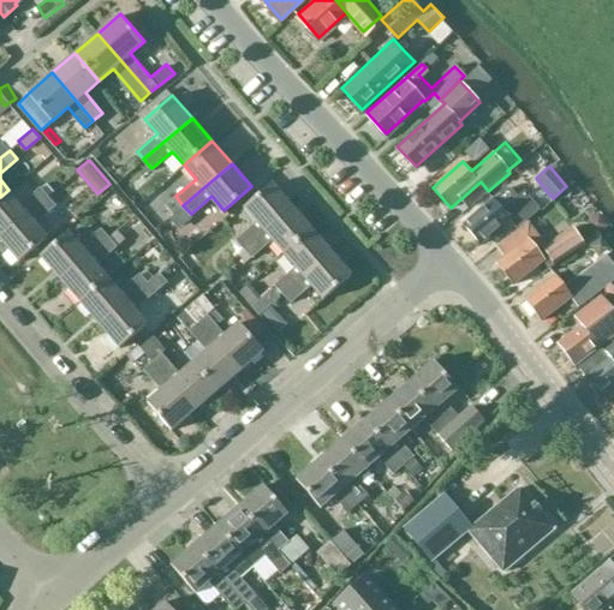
[(113,205),(130,190),(119,179),(102,195),(113,205)]
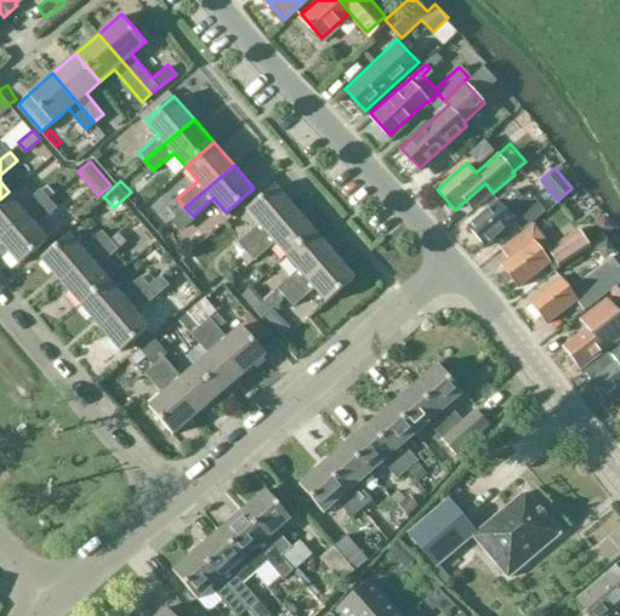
[(154,201),(172,195),(168,183),(149,189),(154,201)]
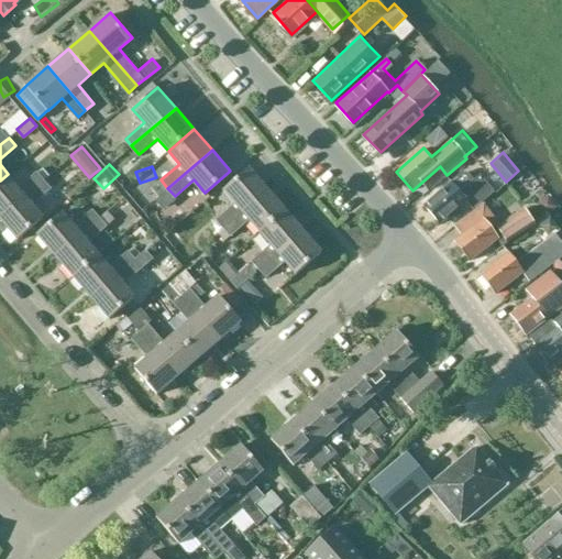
[(217,218),(223,225),(267,187),(250,166),(224,188),(235,201),(217,218)]
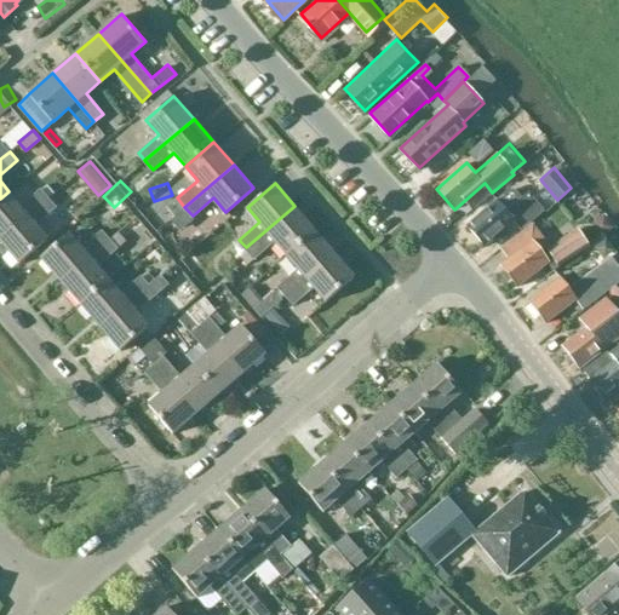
[(527,190),(522,194),(519,189),(516,188),(514,187),(511,187),(509,187),(505,190),(505,193),(468,224),(483,243),(513,218),(520,226),(542,207),(527,190)]
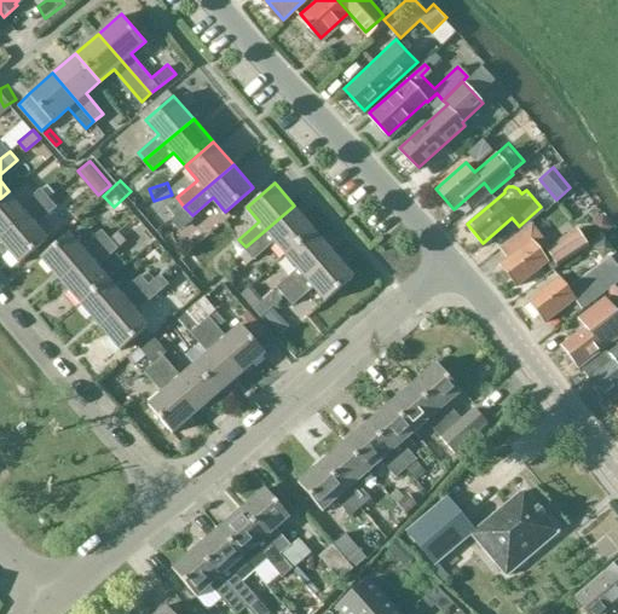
[(0,237),(0,238),(48,197),(41,187),(21,206),(9,191),(0,198),(0,237)]
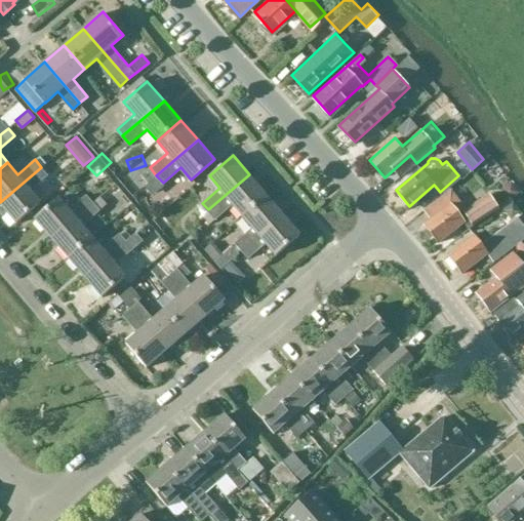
[(47,174),(41,167),(0,202),(17,222),(41,202),(31,190),(47,174)]
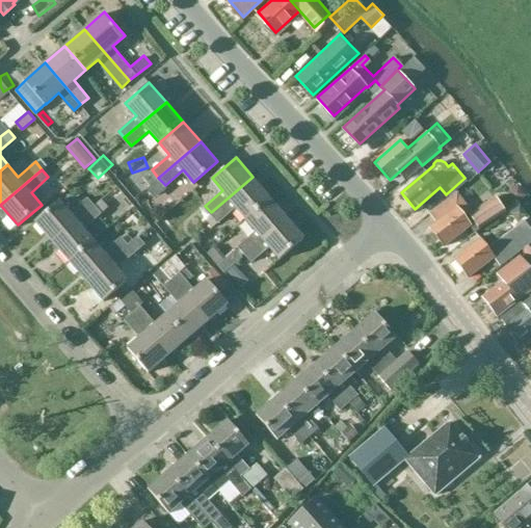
[(270,196),(253,177),(211,212),(218,220),(236,206),(245,217),(270,196)]
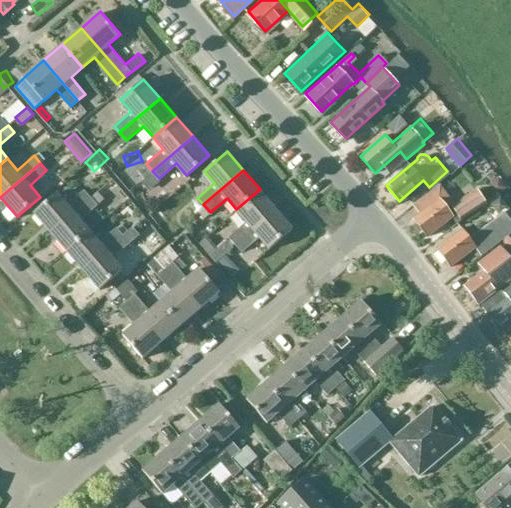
[(193,176),(155,201),(163,214),(201,189),(193,176)]
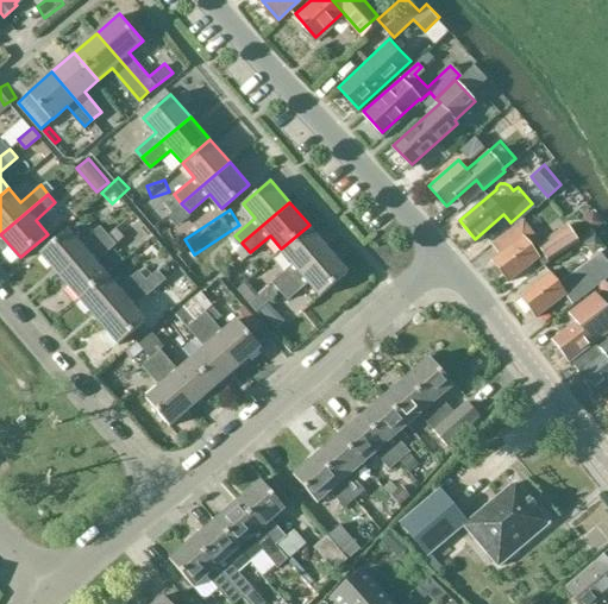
[(80,297),(107,274),(95,259),(116,243),(125,234),(124,232),(139,218),(133,211),(108,233),(61,275),(80,297)]
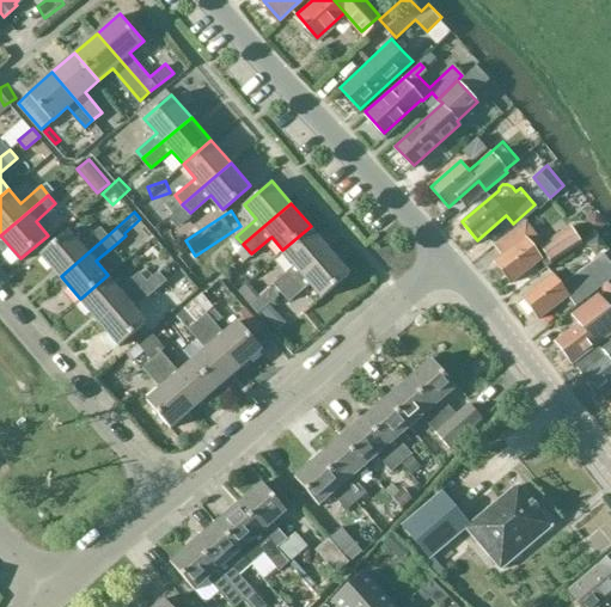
[(536,250),(532,245),(542,238),(527,219),(494,244),(502,256),(496,261),(512,282),(543,259),(547,264),(580,240),(569,226),(536,250)]
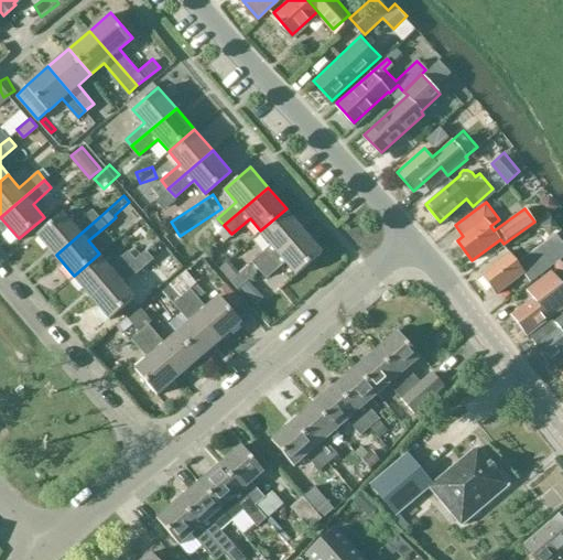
[(56,255),(100,216),(94,208),(75,224),(63,211),(38,233),(56,255)]
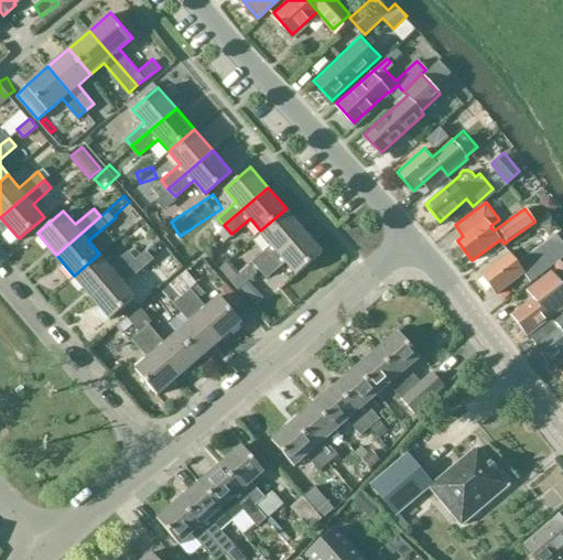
[(304,229),(287,208),(260,230),(272,244),(253,260),(260,268),(304,229)]
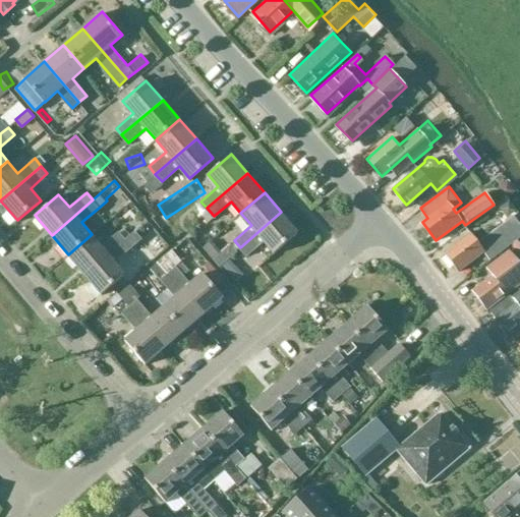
[(298,232),(281,212),(240,247),(246,254),(264,240),(275,252),(298,232)]
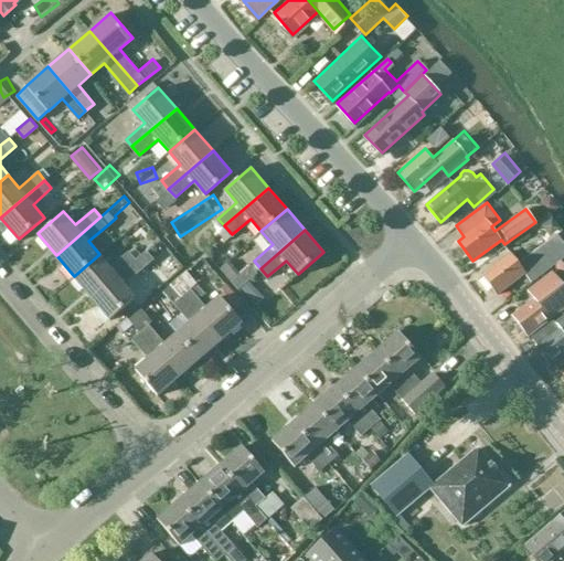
[(538,246),(538,247),(519,262),(511,253),(481,276),(496,295),(523,274),(530,283),(552,266),(551,265),(563,254),(563,241),(556,231),(538,246)]
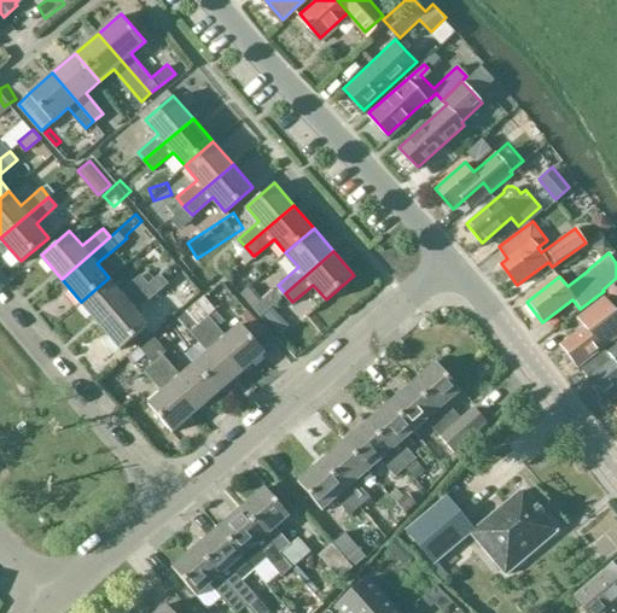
[(161,272),(149,282),(150,282),(102,325),(121,348),(149,323),(137,309),(157,291),(169,280),(161,272)]
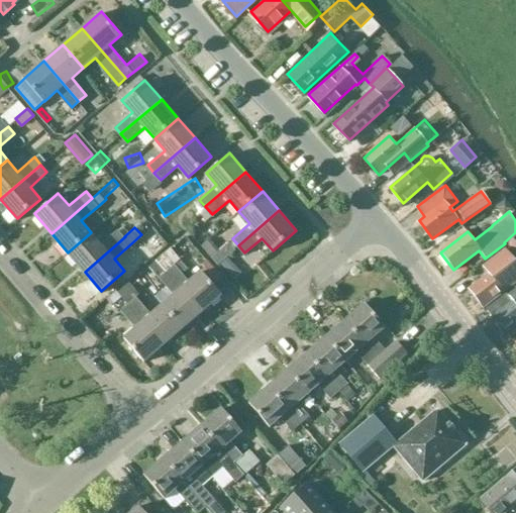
[(85,272),(125,236),(124,236),(118,229),(101,243),(91,232),(68,252),(85,272)]
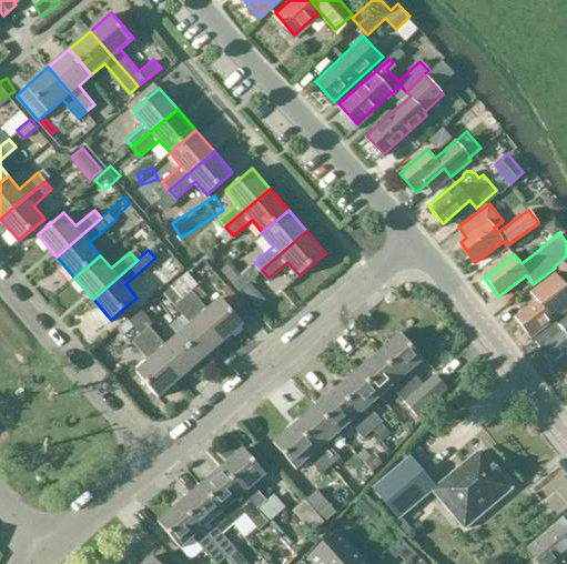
[(182,275),(192,288),(203,279),(200,274),(211,264),(205,258),(193,267),(182,275)]
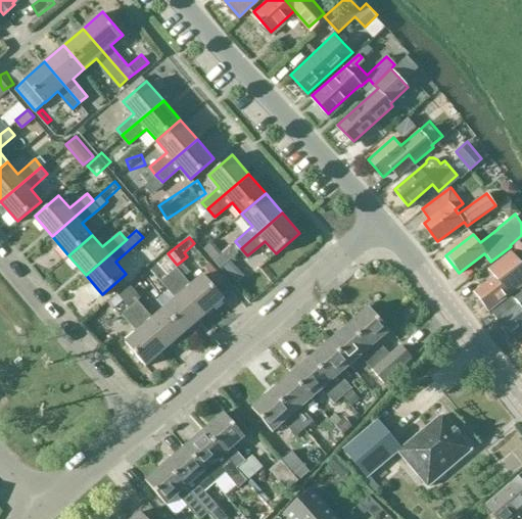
[(236,253),(231,247),(220,257),(225,264),(236,253)]
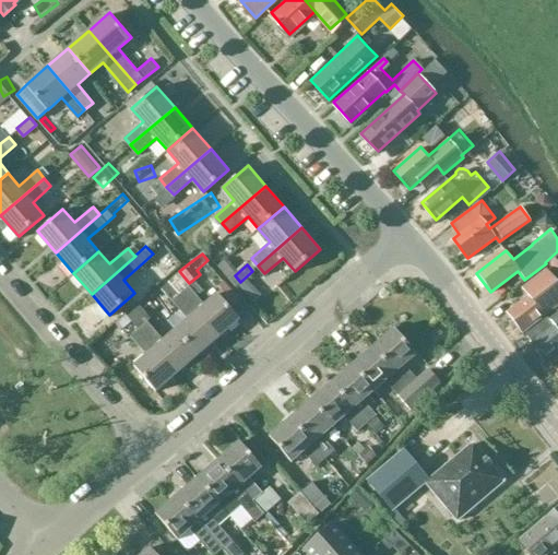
[(557,280),(549,269),(544,272),(526,285),(533,294),(508,313),(521,330),(557,302),(557,280)]
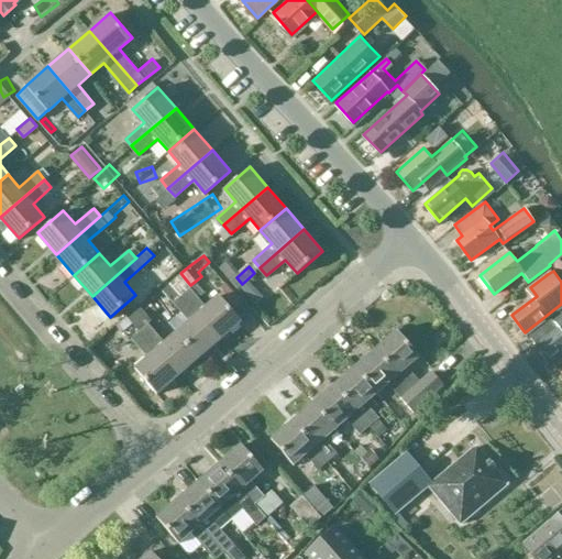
[(265,294),(250,278),(241,285),(256,302),(265,294)]
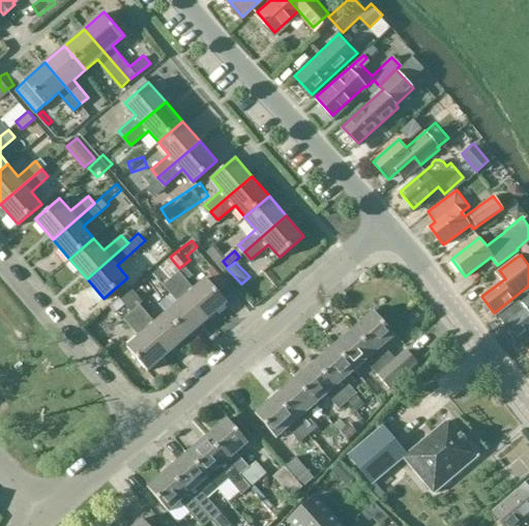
[(179,270),(172,275),(208,318),(228,300),(207,276),(195,288),(179,270)]
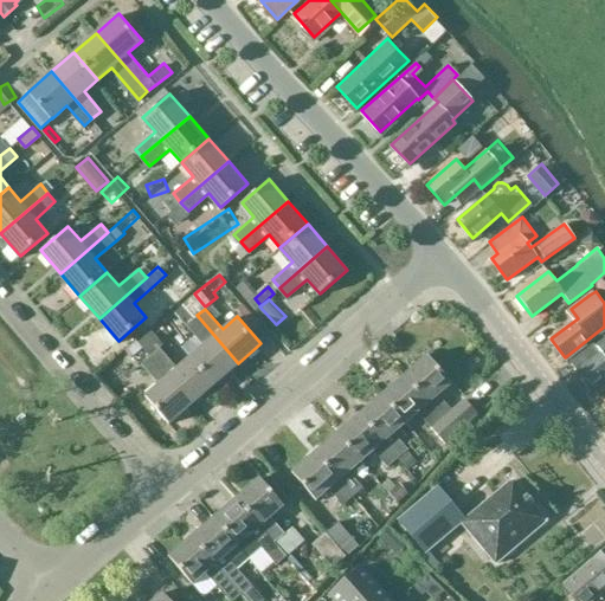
[(214,382),(238,363),(197,315),(188,323),(205,343),(192,355),(214,382)]
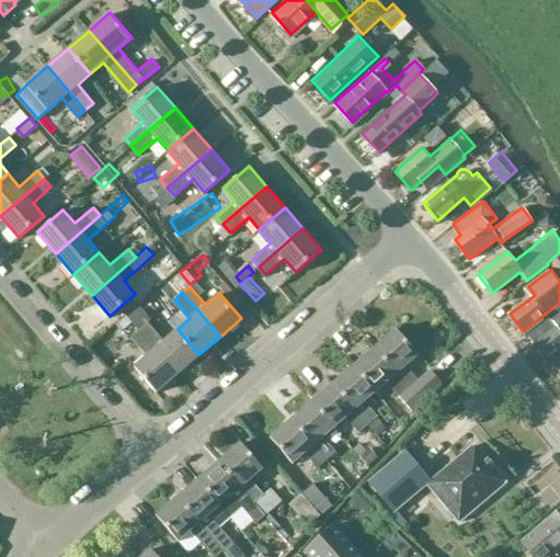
[(559,310),(526,336),(546,362),(546,360),(550,366),(559,359),(559,310)]
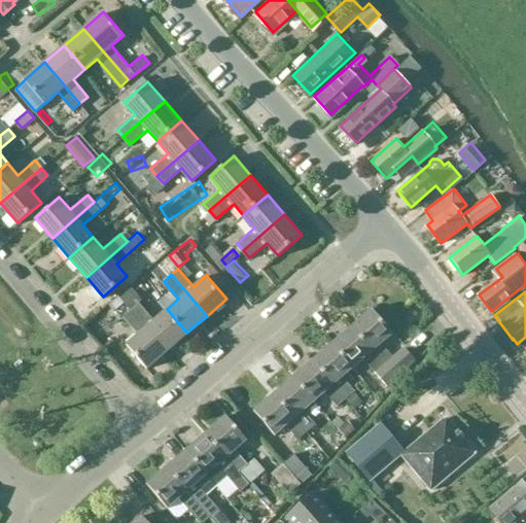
[(168,349),(186,333),(167,309),(154,319),(139,302),(132,308),(168,349)]
